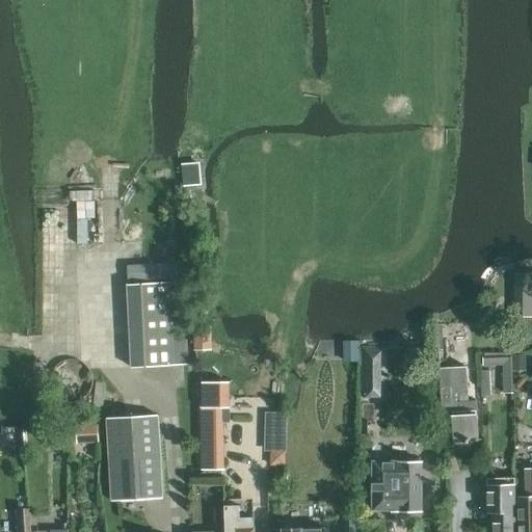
[(531,273),(515,273),(514,316),(531,316),(531,273)]
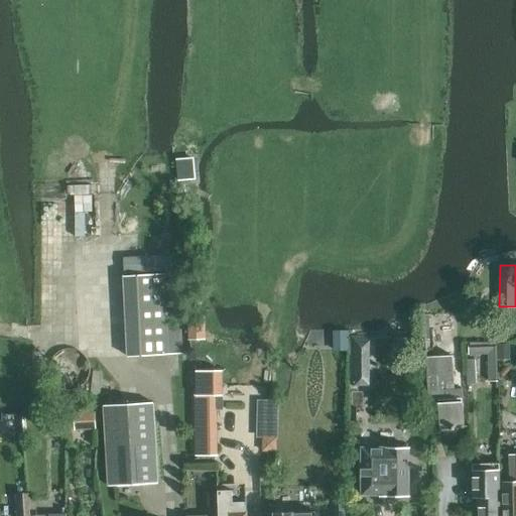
[(183,353),(182,336),(182,329),(170,330),(166,274),(124,276),(128,357),(183,353)]
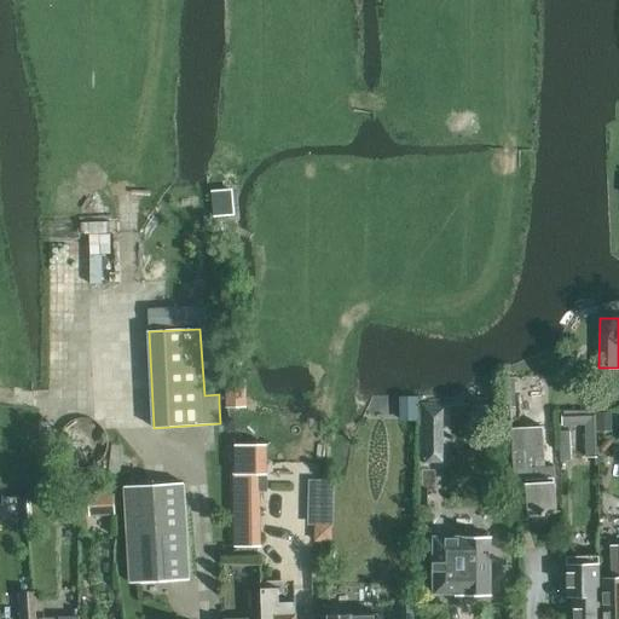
[(247,388),(229,389),(229,411),(248,410),(247,388)]
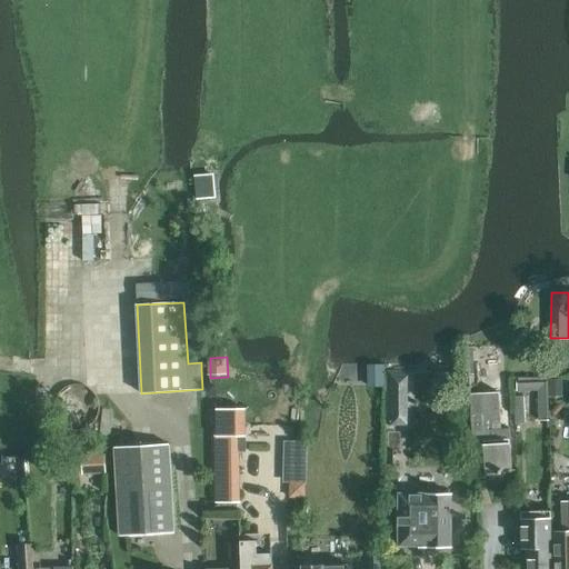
[(536,376),(536,362),(519,362),(519,376),(536,376)]
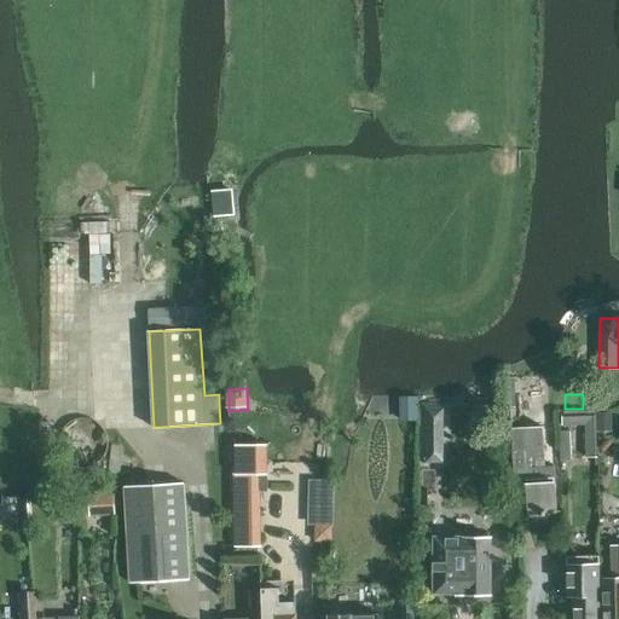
[(434,404),(421,404),(421,447),(434,447),(434,404)]
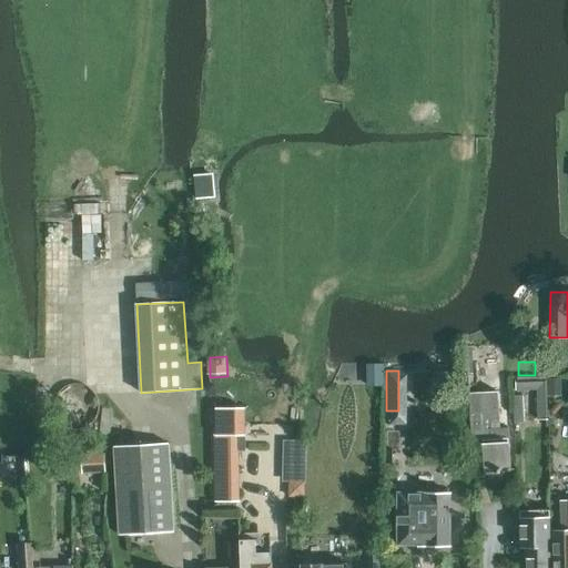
[(538,419),(547,419),(549,419),(548,377),(517,378),(516,389),(537,389),(538,419)]
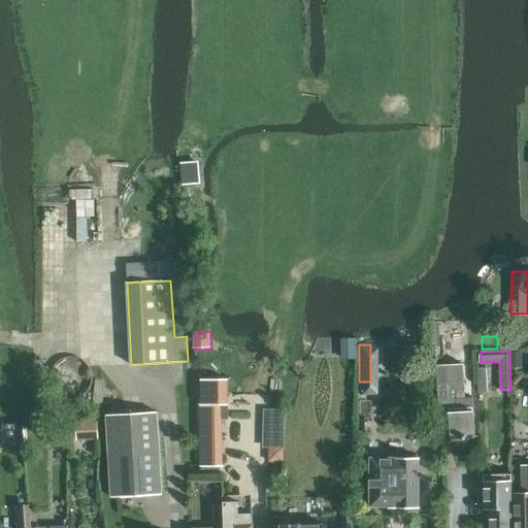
[(512,352),(510,367),(523,367),(523,353),(512,352)]
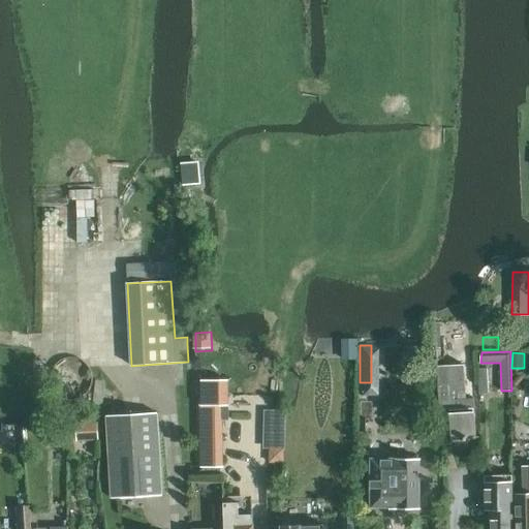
[(89,379),(89,378),(88,371),(84,365),(79,361),(74,360),(71,359),(64,360),(60,362),(57,364),(53,370),(51,378),(52,385),(56,392),(61,396),(65,397),(68,398),(75,397),(79,396),(83,393),(87,387),(89,383),(89,379)]
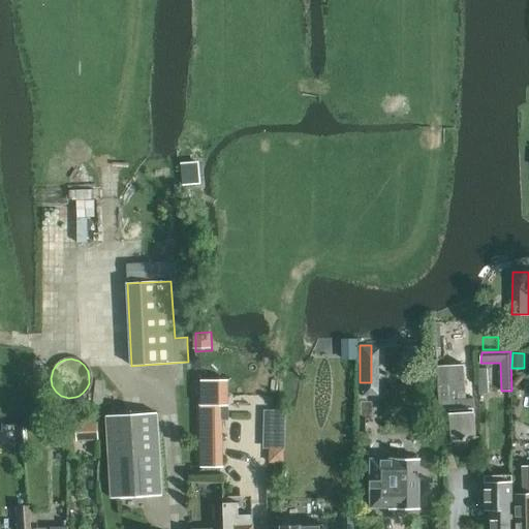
[(438,415),(439,415),(448,414),(449,440),(473,439),(471,398),(466,399),(465,365),(438,366),(439,394),(437,395),(438,415)]
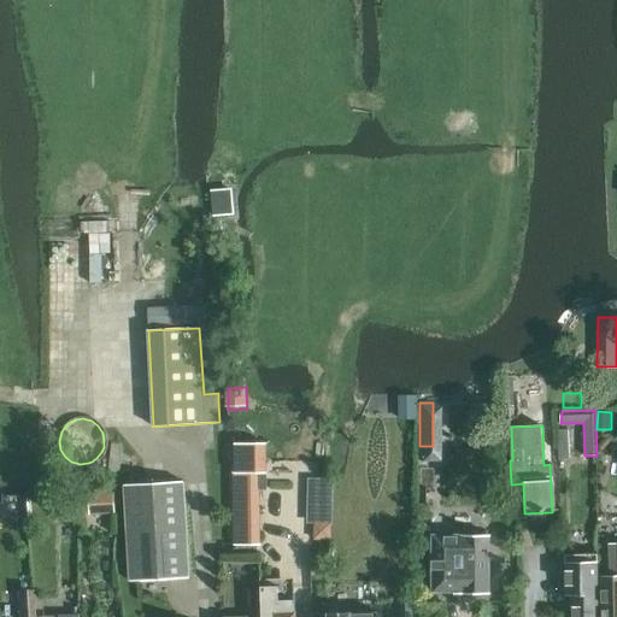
[(238,444),(239,472),(234,472),(234,516),(262,516),(260,472),(268,472),(268,442),(238,444)]
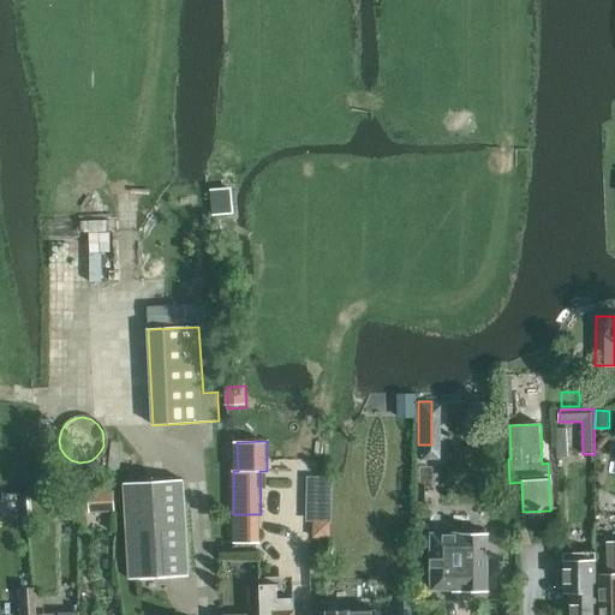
[(330,488),(330,478),(312,478),(312,488),(330,488)]
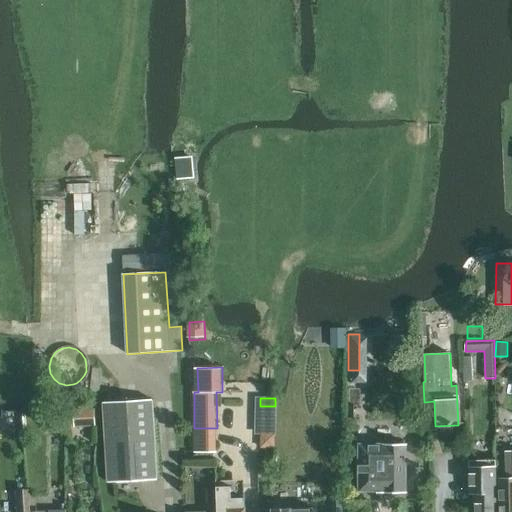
[(103,403),(107,482),(156,479),(151,400),(103,403)]
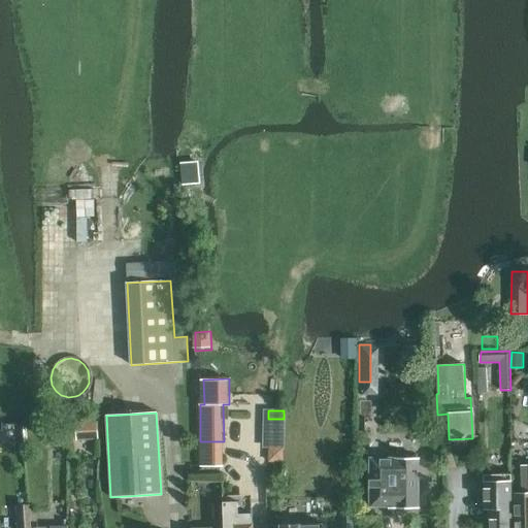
[(97,422),(76,422),(77,440),(98,439),(97,422)]
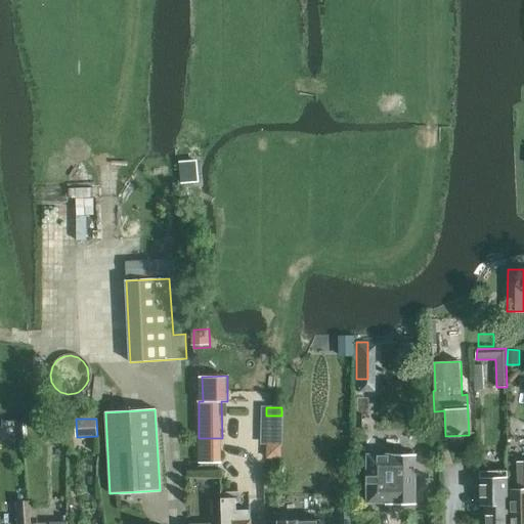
[(280,444),(267,444),(267,457),(280,457),(280,444)]
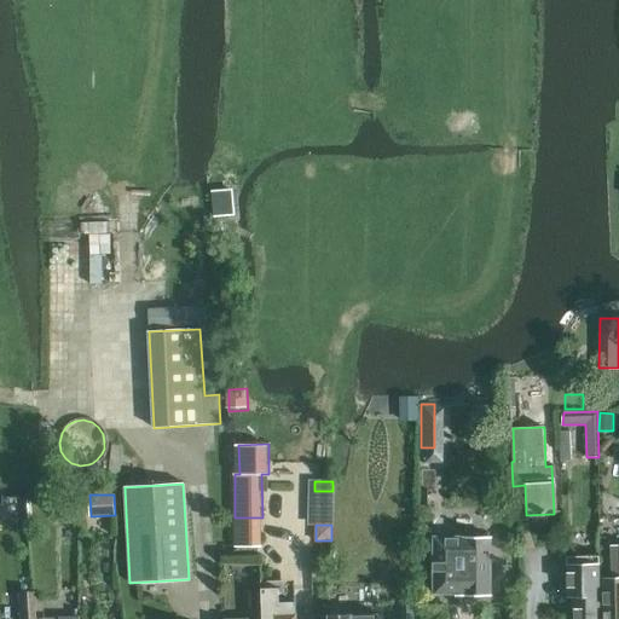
[(262,547),(262,532),(235,532),(235,548),(262,547)]
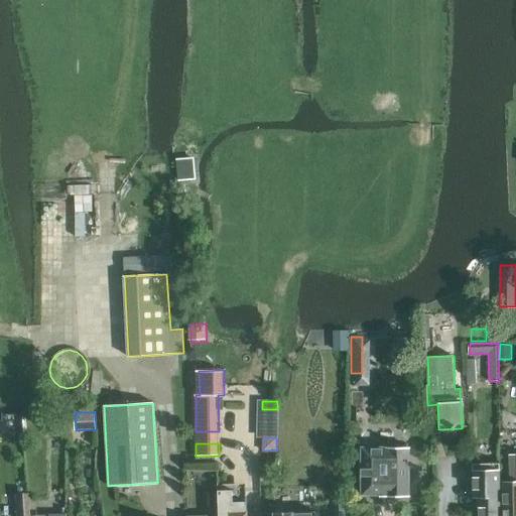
[(377,496),(407,495),(407,447),(360,447),(360,494),(377,494),(377,496)]
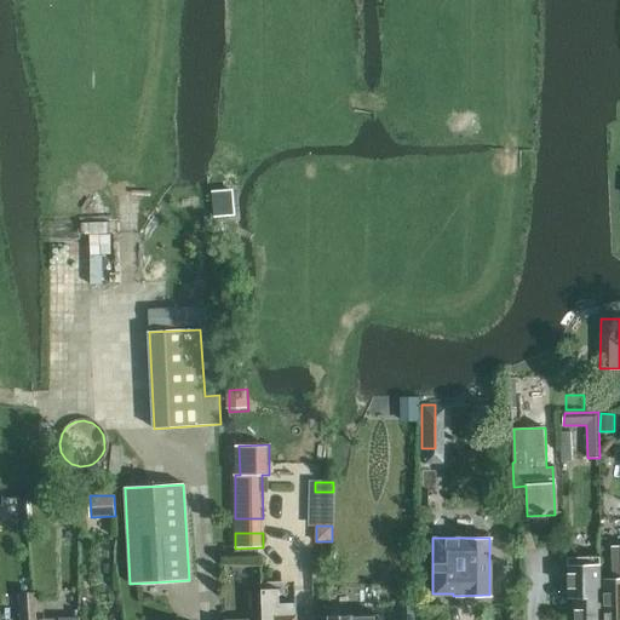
[(613,578),(606,579),(606,619),(619,619),(619,545),(612,546),(613,578)]
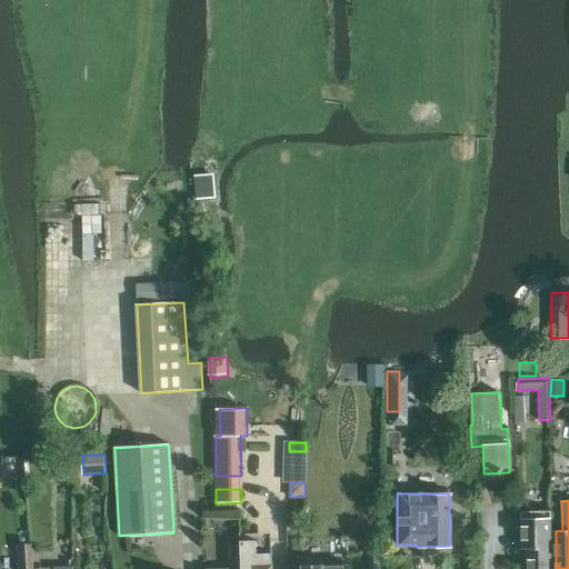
[(527,568),(550,568),(550,513),(538,513),(539,520),(521,520),(521,548),(526,548),(527,568)]
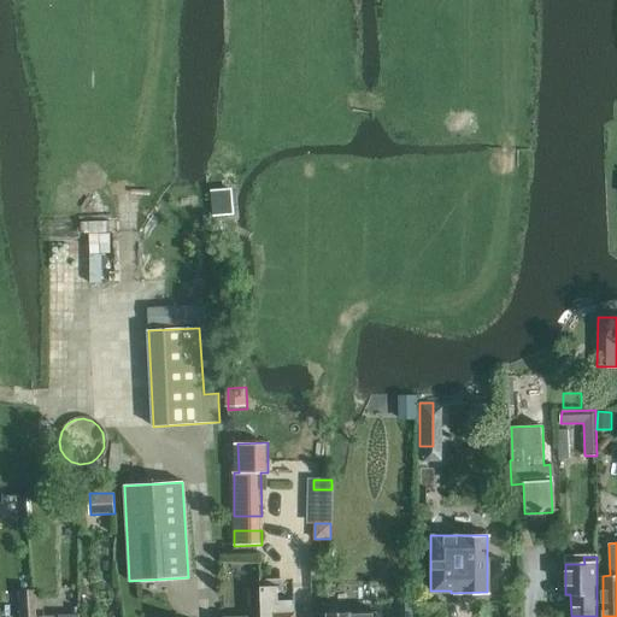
[(266,586),(262,586),(263,616),(294,616),(294,577),(266,579),(266,586)]
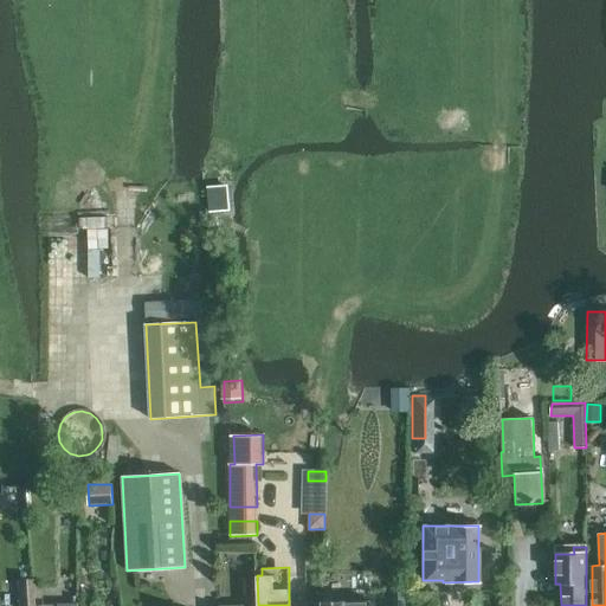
[(17,605),(31,605),(30,579),(15,580),(17,605)]
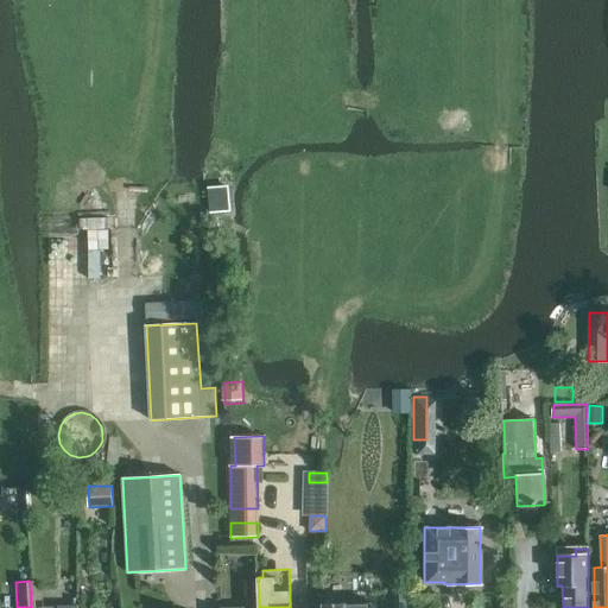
[(255,581),(246,581),(246,596),(257,596),(255,581)]
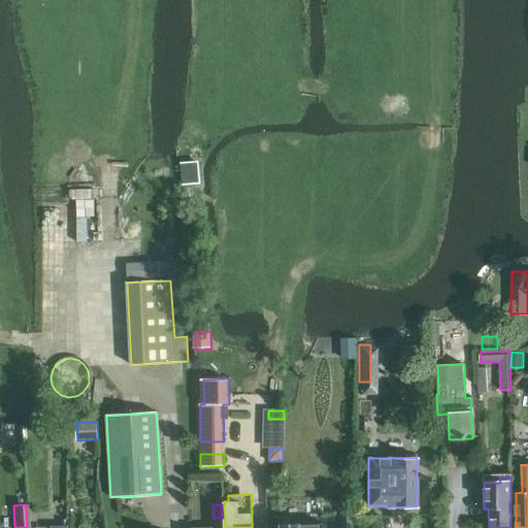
[(352,527),(353,517),(341,517),(341,527),(352,527)]
